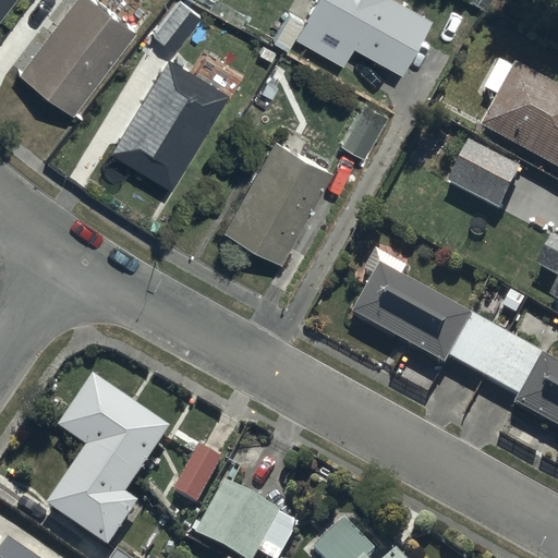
[(0,0),(0,20),(15,0),(0,0)]
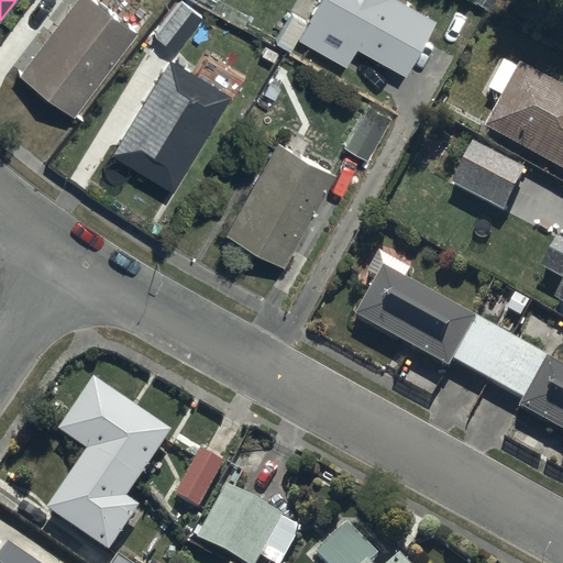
[(78,0),(20,80),(75,118),(139,31),(96,0),(78,0)]
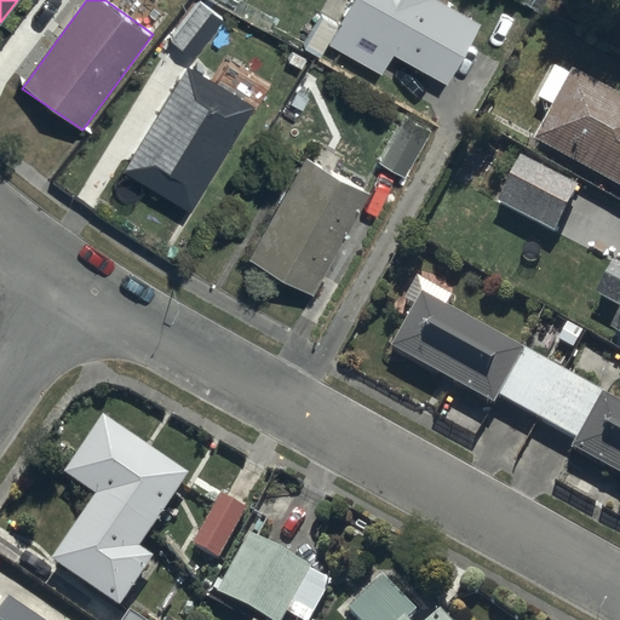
[(170,40),(191,56),(223,17),(202,0),(170,40)]
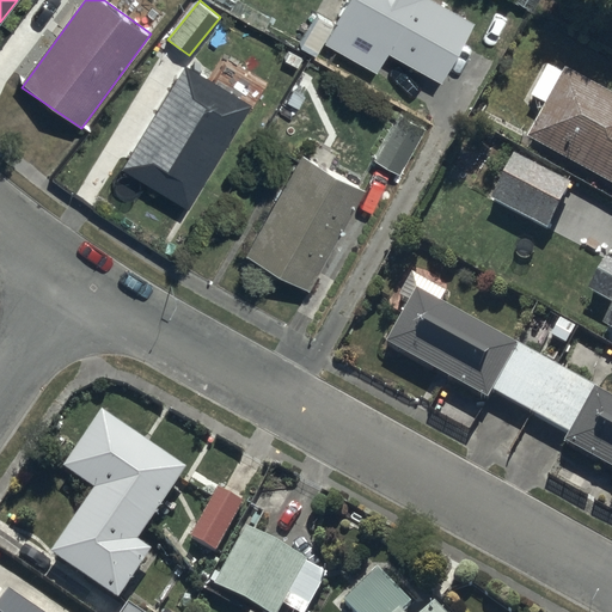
[(440,84),(477,22),(440,0),(346,0),(323,40),(378,73),(390,54),(440,84)]
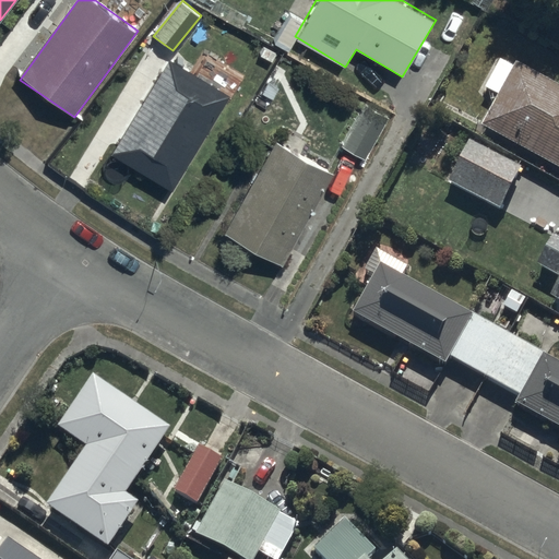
[(111,155),(171,191),(230,95),(169,59),(111,155)]
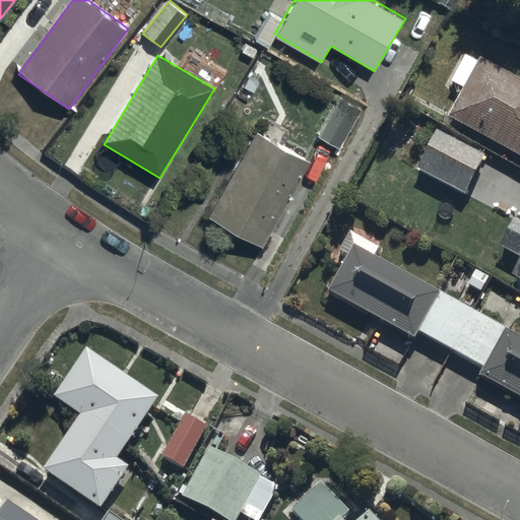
[(450,123),(519,159),(519,85),(480,65),(450,123)]
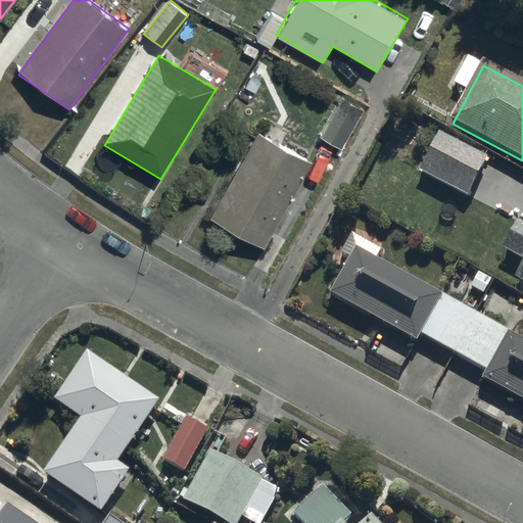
[(319,139),(341,150),(365,107),(343,95),(319,139)]
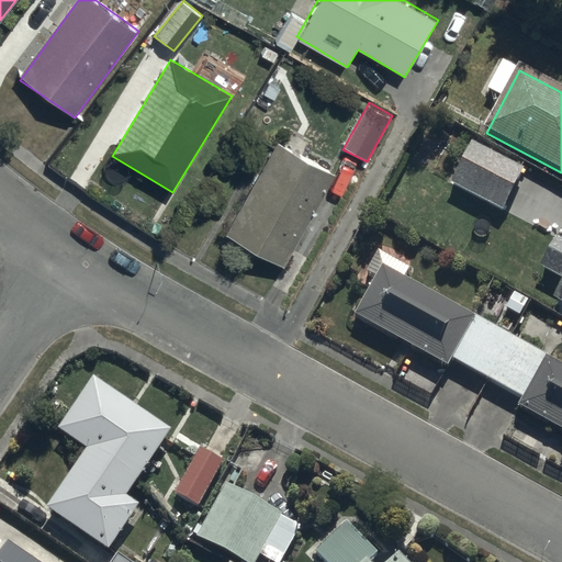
[(227,234),(284,267),(337,173),(279,142),(227,234)]
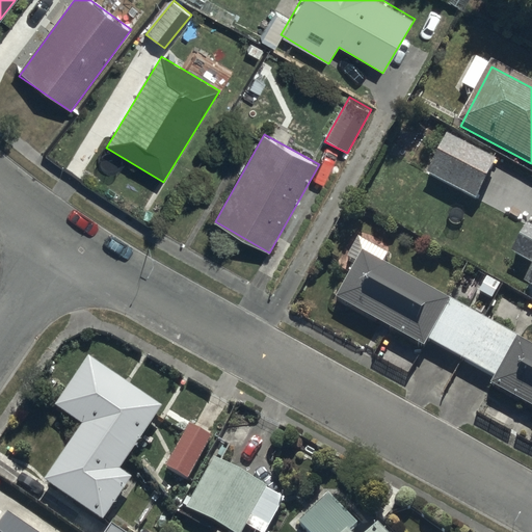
[(429,179),(480,206),(499,171),(448,143),(429,179)]
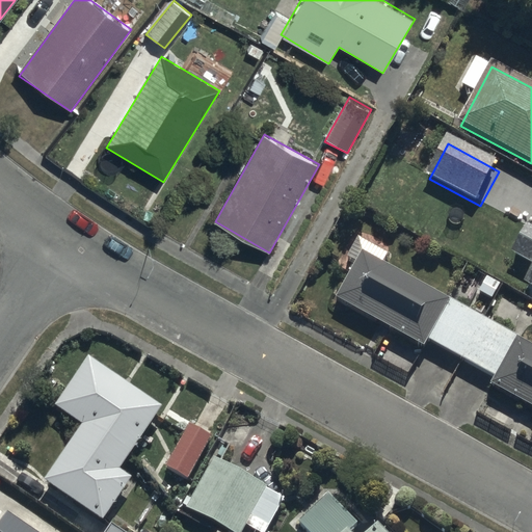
[(531,233),(527,231),(511,260),(531,271),(531,283),(528,290),(531,292),(531,233)]
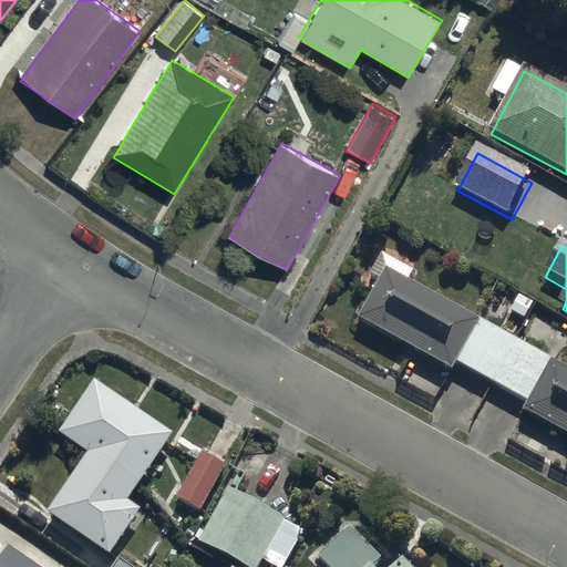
[(566,443),(566,373),(391,276),(362,328),(456,380),(460,373),(529,411),(525,420),(566,443)]
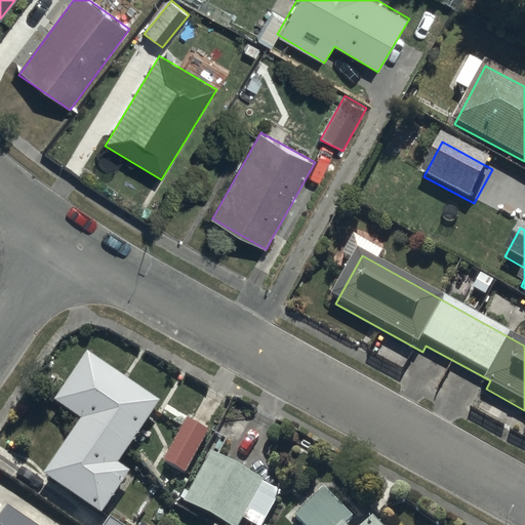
[(81,416),(43,474),(101,512),(129,469),(119,462),(161,401),(86,351),(53,398),(81,416)]
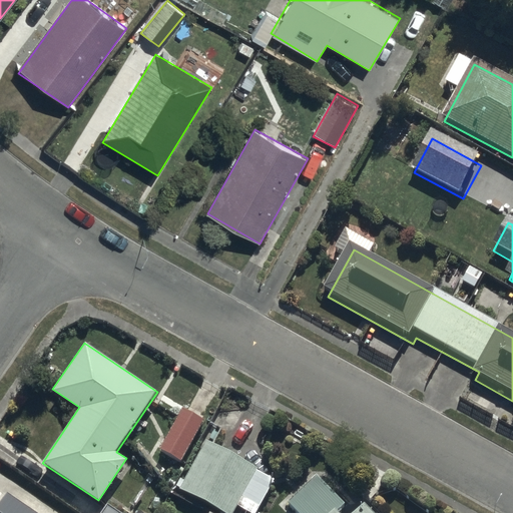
[(203,422),(181,409),(159,448),(181,461),(203,422)]
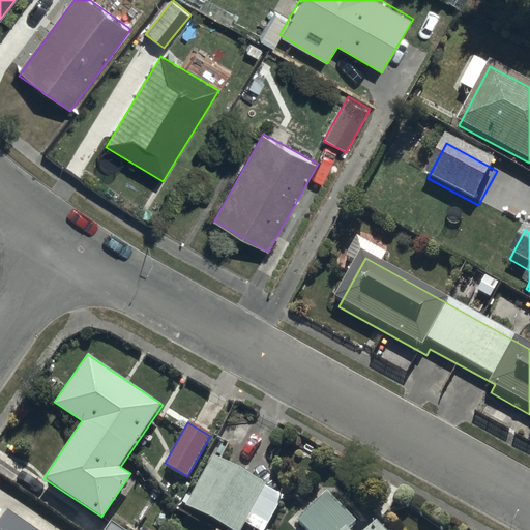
[(185,502),(234,529),(262,529),(284,495),(213,454),(185,502)]
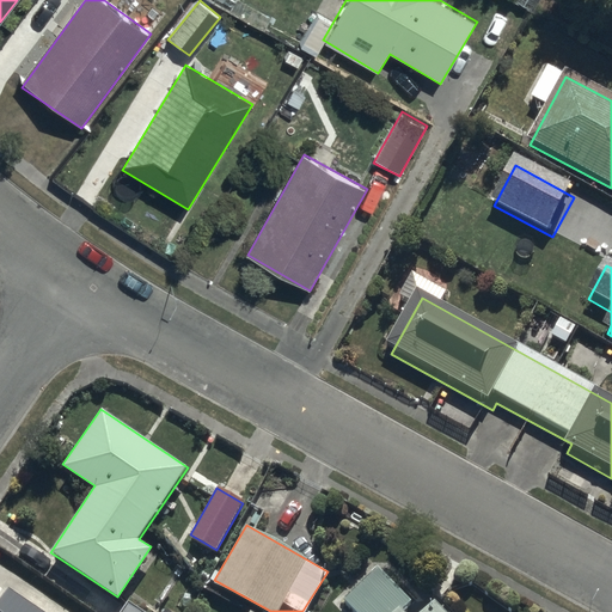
[(410,611),(374,573),(340,603),(349,611),(444,611),(432,599),(415,611),(410,611)]
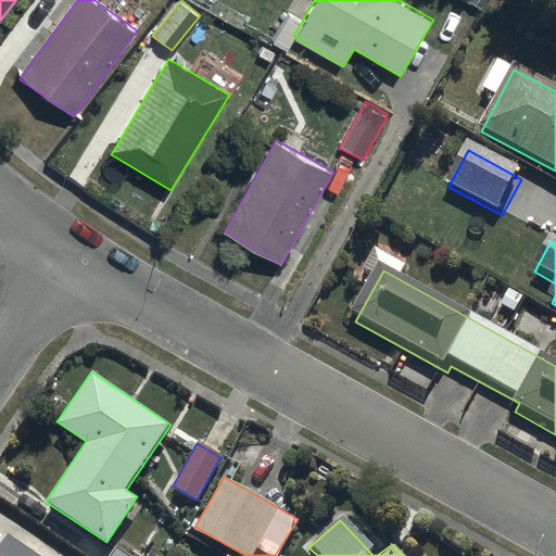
[(0,555),(36,555),(4,535),(0,541),(0,555)]
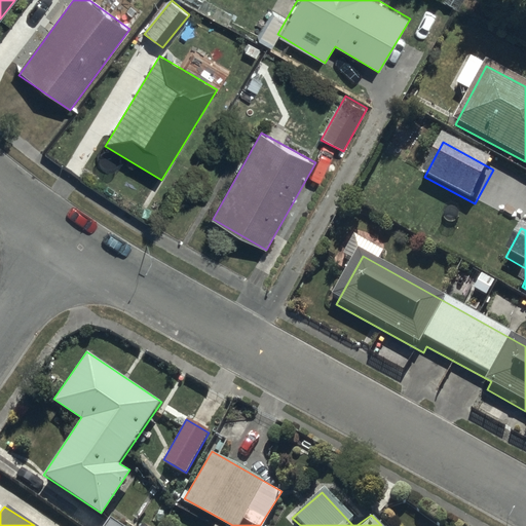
[(126,525),(110,516),(103,525),(126,525)]
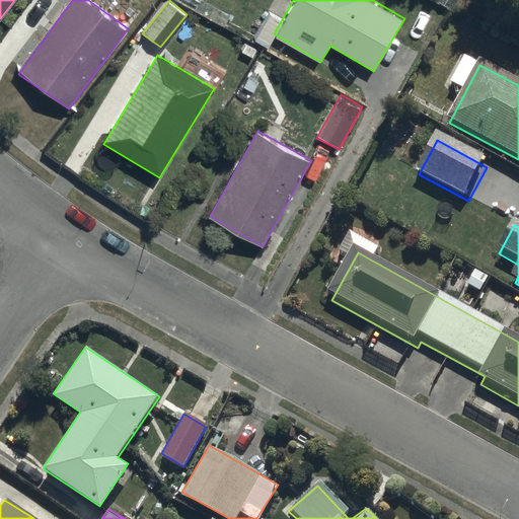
All buildings are outlined.
